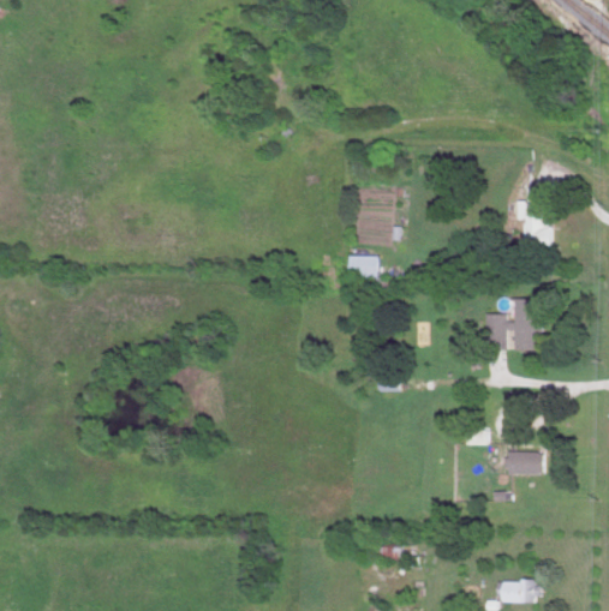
[(543,189),(524,189),(524,202),(518,202),(518,221),(524,221),(524,250),(549,250),(549,202),(543,202),(543,189)]
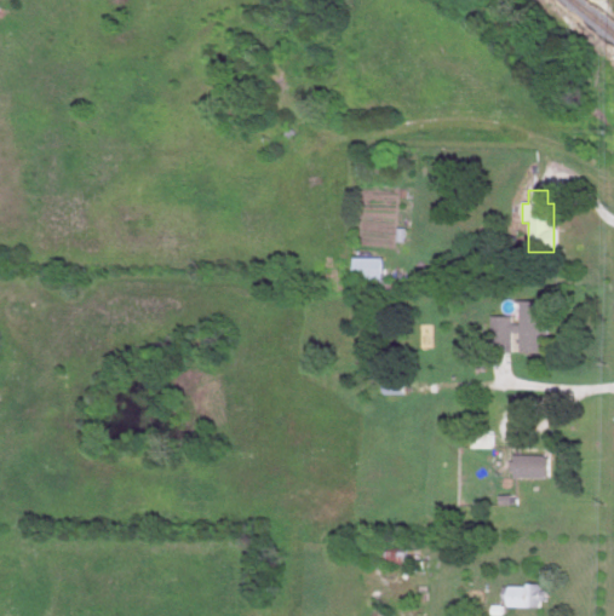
[(382,281),(382,259),(350,258),(350,280),(382,281)]
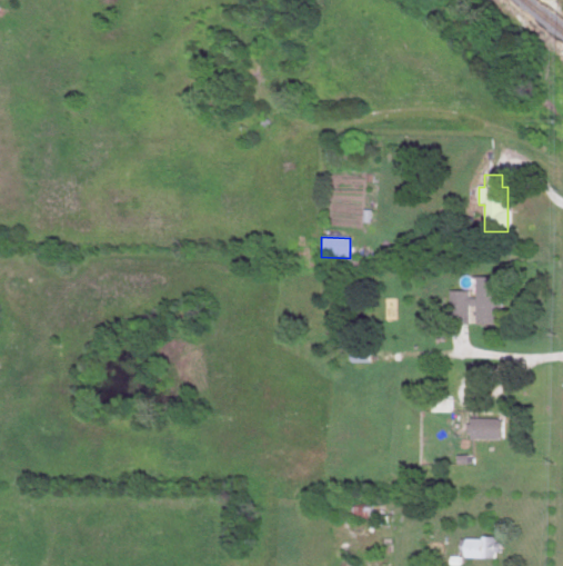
[(500,326),(501,278),(476,277),(475,325),(500,326)]
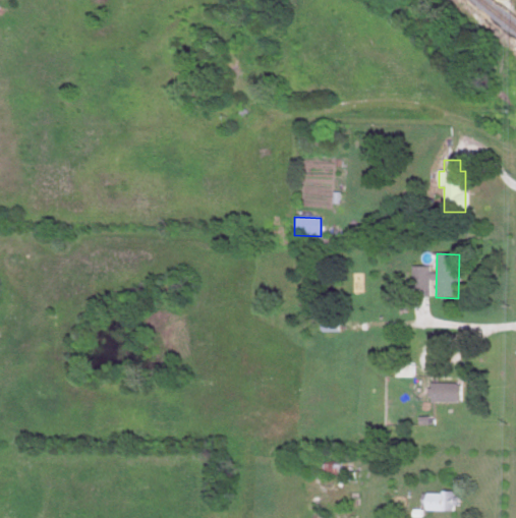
[(410,269),(410,297),(428,297),(428,280),(436,280),(436,269),(410,269)]
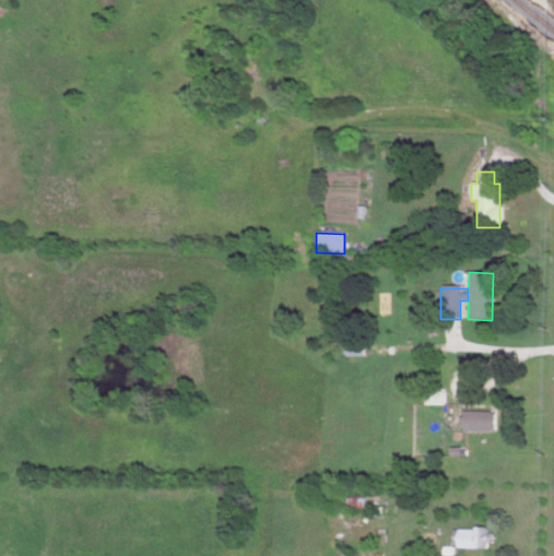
[(496,413),(464,412),(463,433),(495,433),(496,413)]
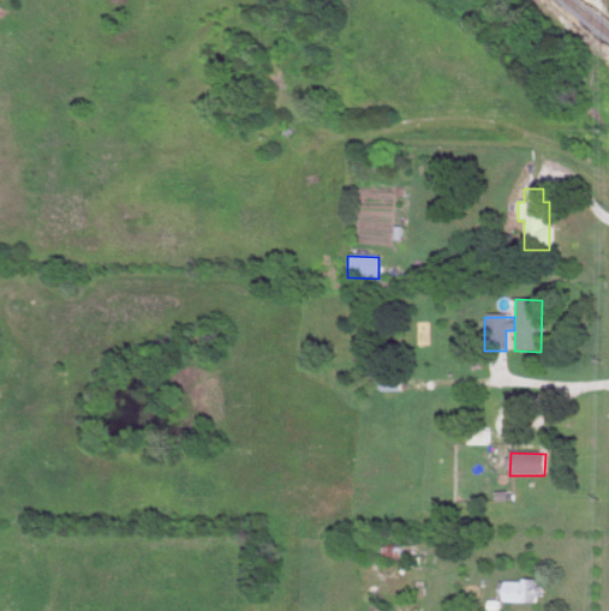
[(537,581),(501,580),(500,601),(536,603),(537,581)]
